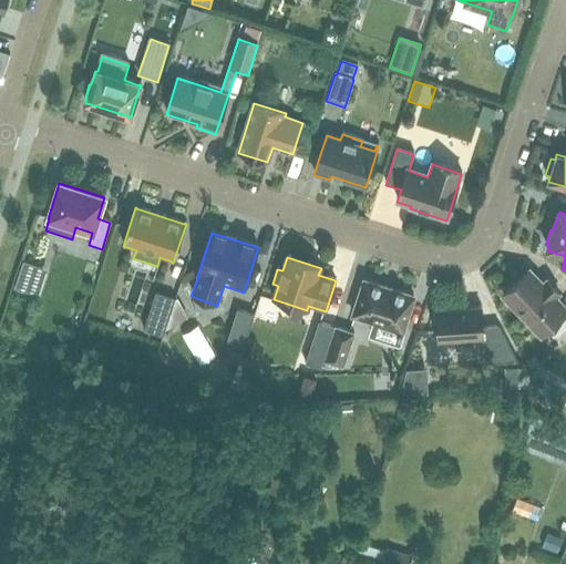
[(27,294),(35,267),(23,263),(13,289),(27,294)]
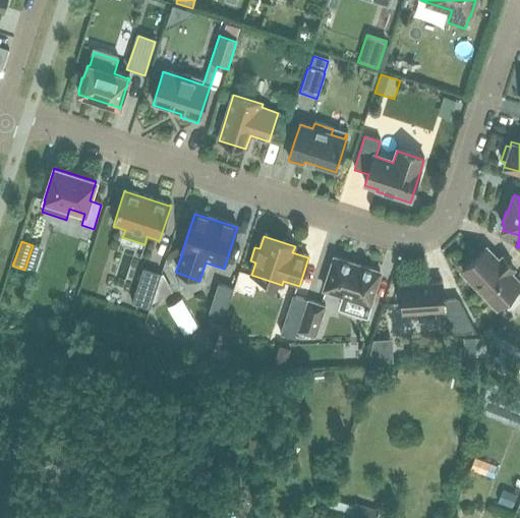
[(486,249),(462,273),(497,309),(503,304),(508,309),(513,310),(519,302),(519,296),(515,292),(519,287),(519,285),(510,274),(513,271),(502,260),(499,263),(486,249)]
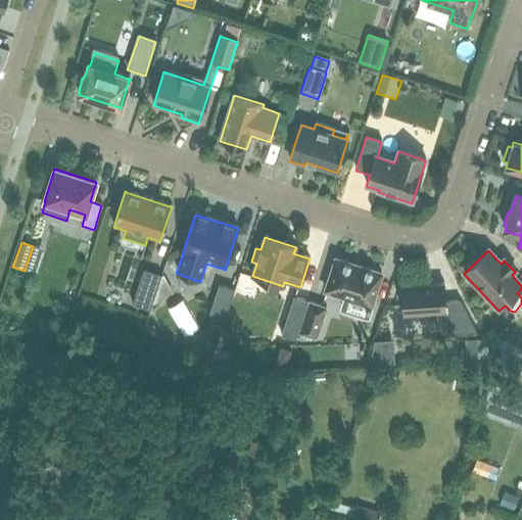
[(381,275),(335,260),(325,291),(371,306),(381,275)]
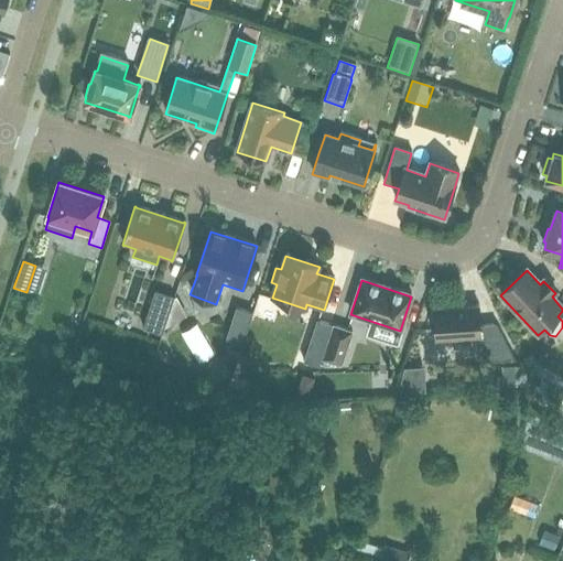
[(174,299),(154,292),(142,330),(162,336),(174,299)]
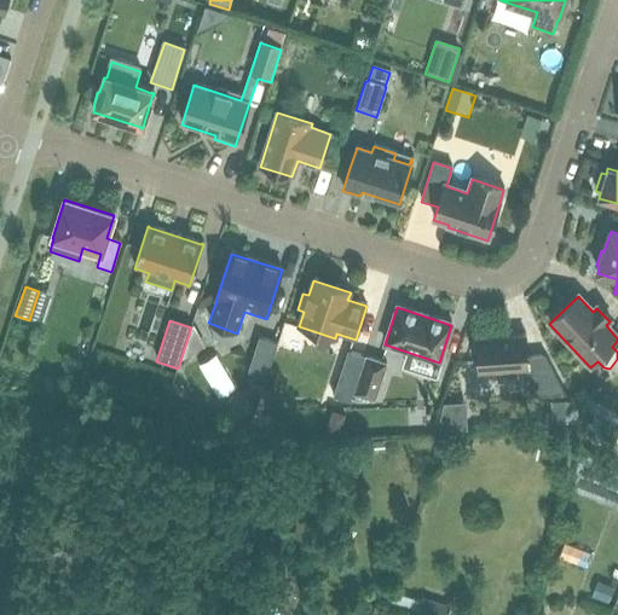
[(525,336),(477,340),(478,375),(526,371),(529,400),(566,396),(544,357),(526,358),(525,336)]
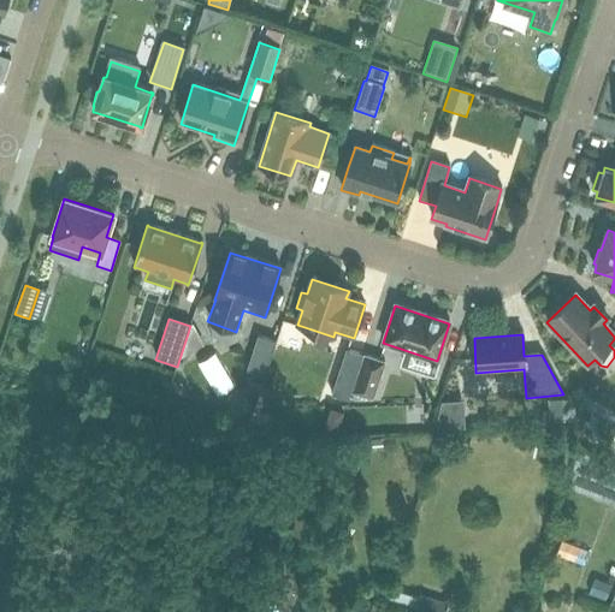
[(258,337),(247,372),(265,378),(276,343),(258,337)]
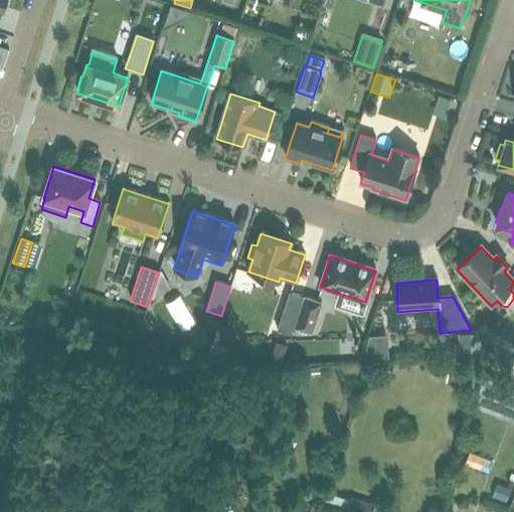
[(291,336),(293,328),(303,298),(289,294),(277,332),(291,336)]
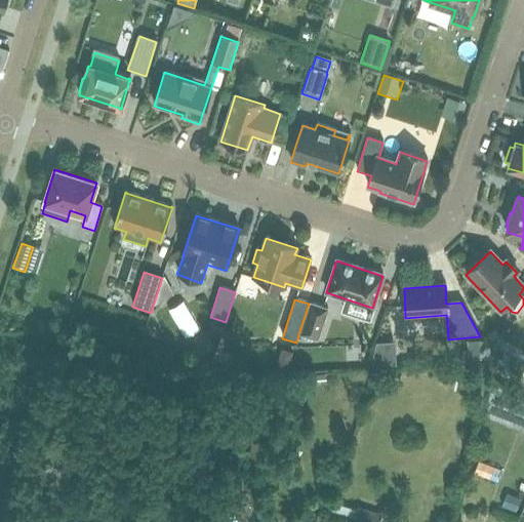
[(309,304),(298,334),(317,340),(327,310),(309,304)]
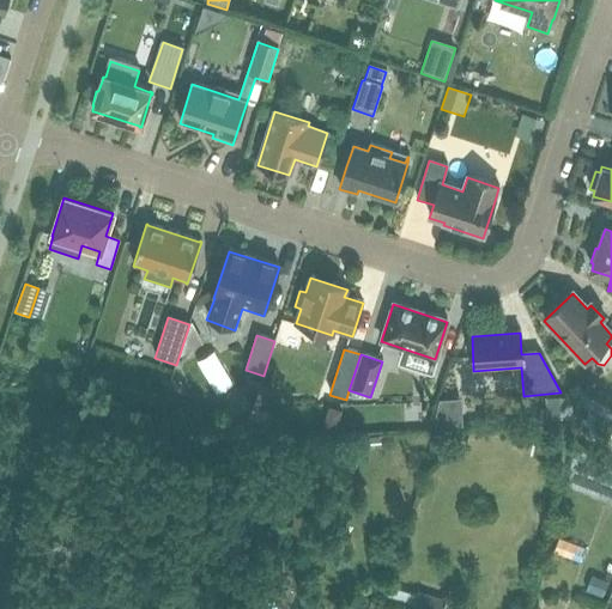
[(611,408),(609,402),(588,413),(598,433),(611,425),(611,408)]
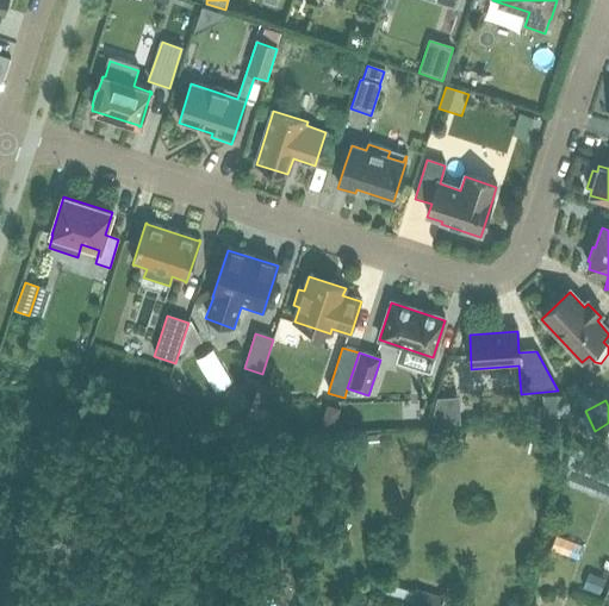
[(333,432),(340,410),(327,406),(319,429),(333,432)]
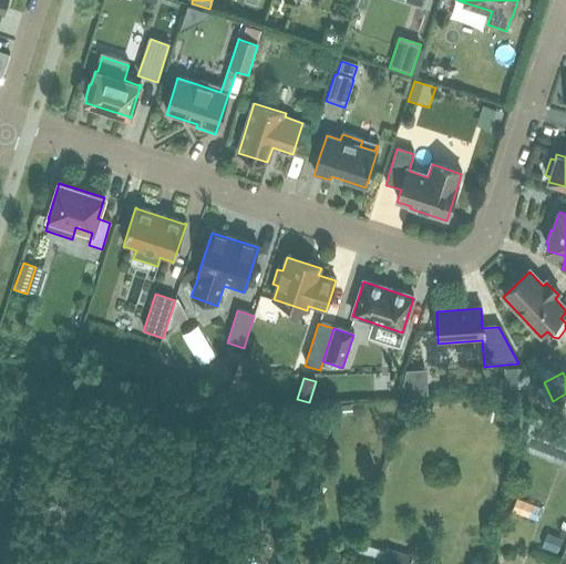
[(335,419),(352,418),(352,407),(333,408),(335,419)]
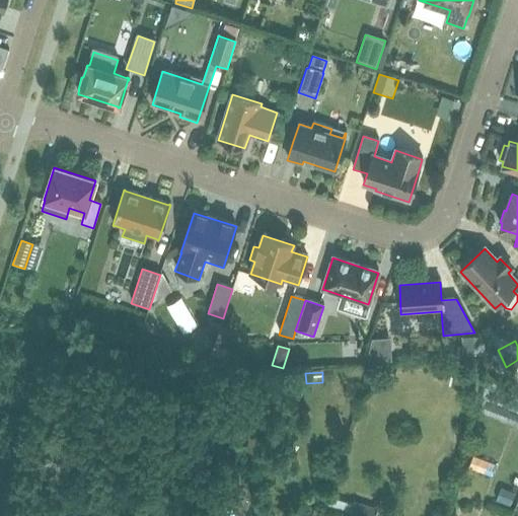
[(462,378),(446,375),(443,386),(460,390),(462,378)]
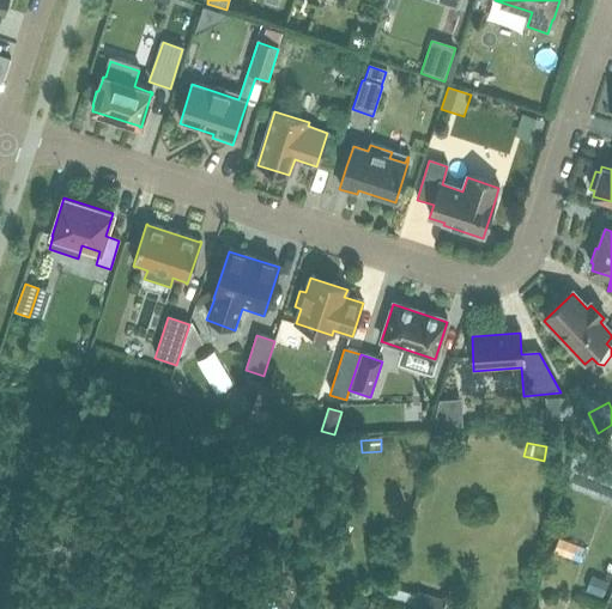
[(306,489),(298,510),(311,515),(317,493),(306,489)]
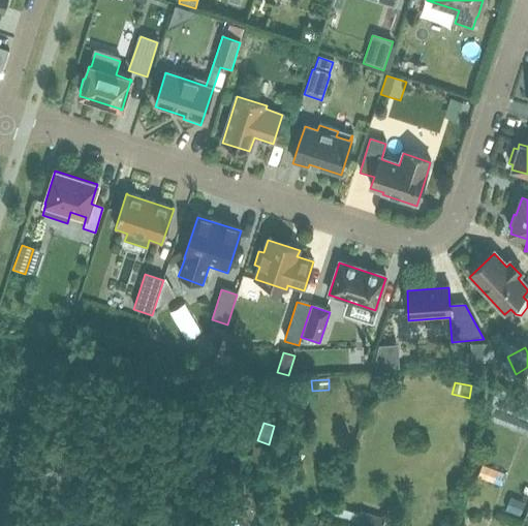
[(254,447),(250,461),(262,465),(267,451),(254,447)]
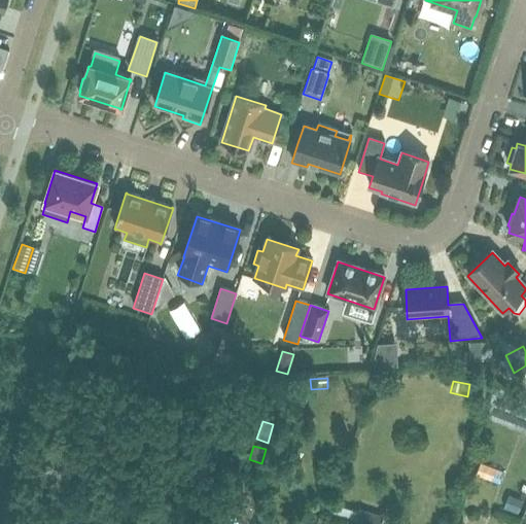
[(503,478),(507,463),(484,458),(481,473),(503,478)]
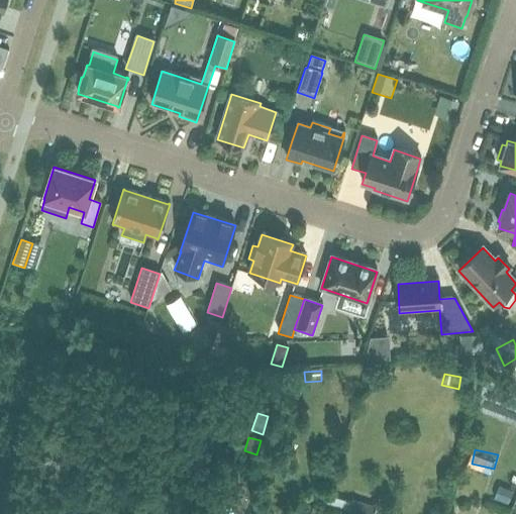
[(498,487),(493,499),(507,505),(512,492),(498,487)]
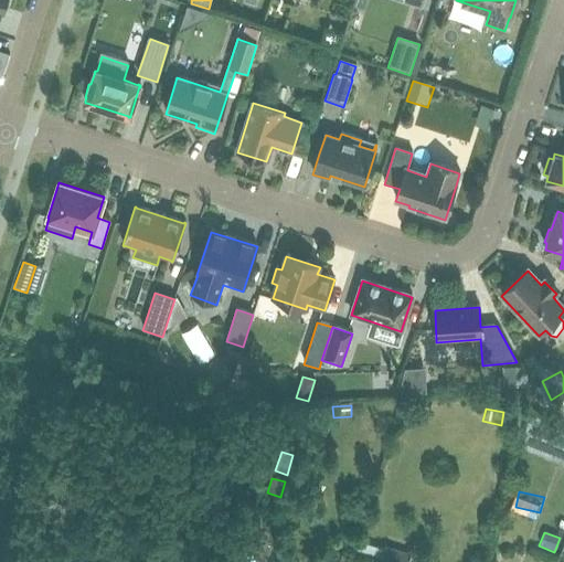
[(352,560),(357,561),(407,561),(410,555),(384,548),(383,550),(358,542),(352,560)]
